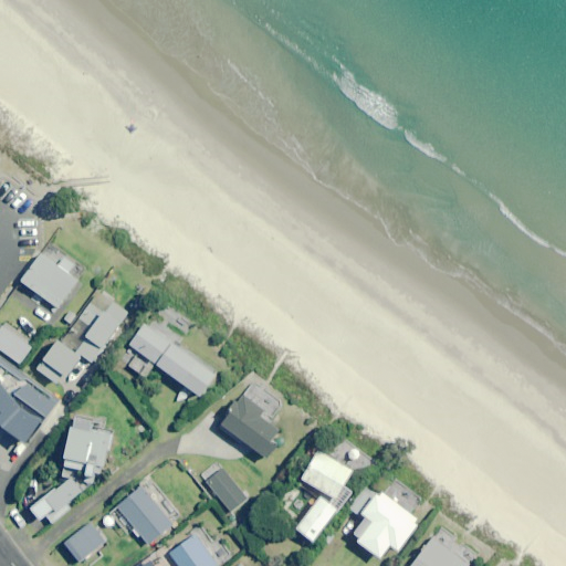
[(40,252),(21,279),(59,306),(77,281),(40,252)]
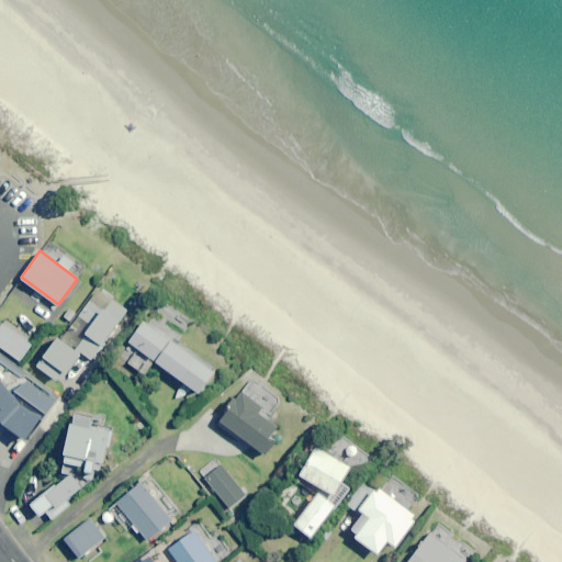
[(127,308),(111,296),(74,346),(90,359),(127,308)]
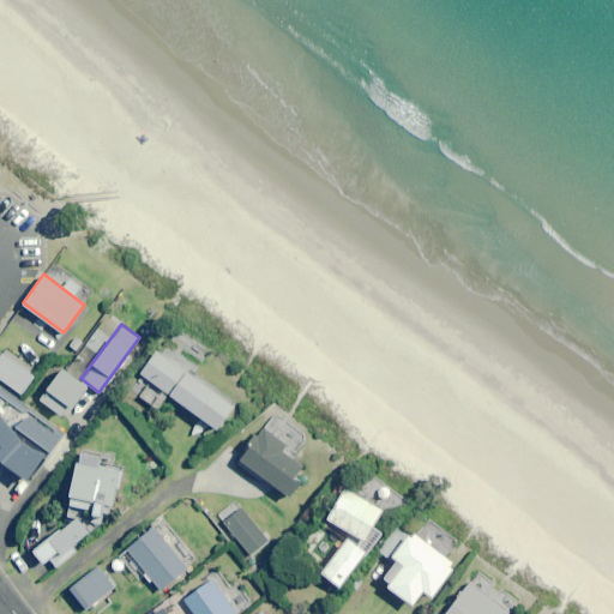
[(35,375),(1,350),(0,351),(0,377),(22,393),(35,375)]
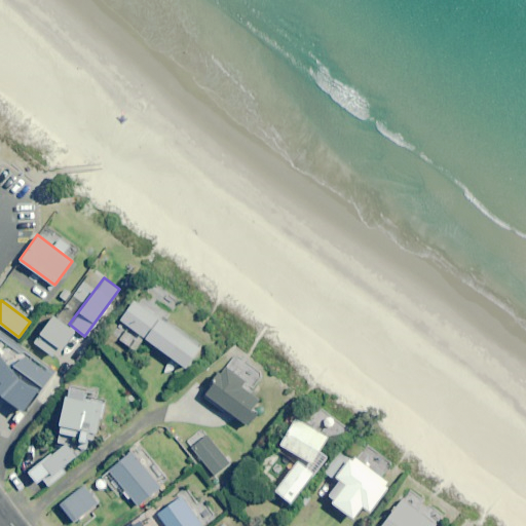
[(135,301),(120,322),(128,328),(120,338),(137,350),(146,339),(171,357),(185,337),(135,301)]
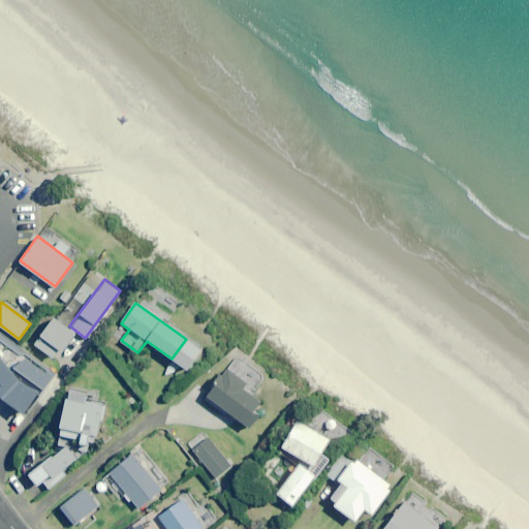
[(72,332),(54,318),(34,344),(53,358),(72,332)]
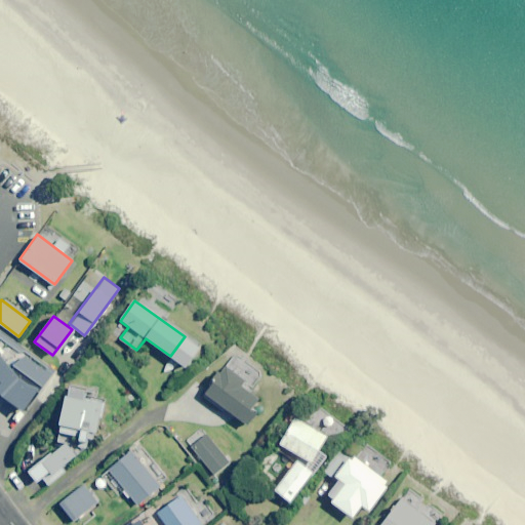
[(54,373),(0,333),(0,403),(18,416),(54,373)]
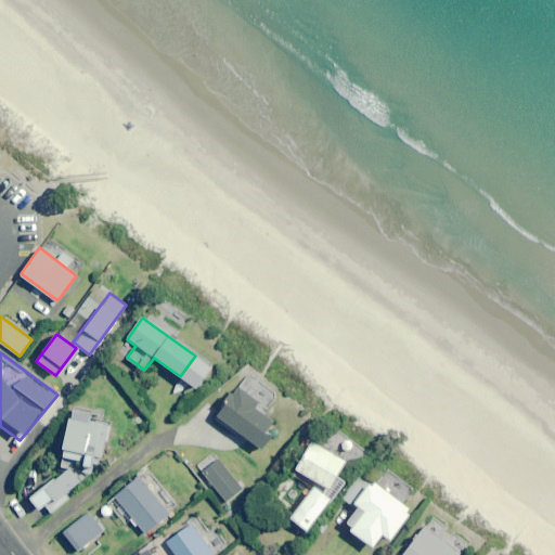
[(276,397),(250,376),(217,420),(236,435),(237,431),(263,452),(281,429),(262,414),(276,397)]
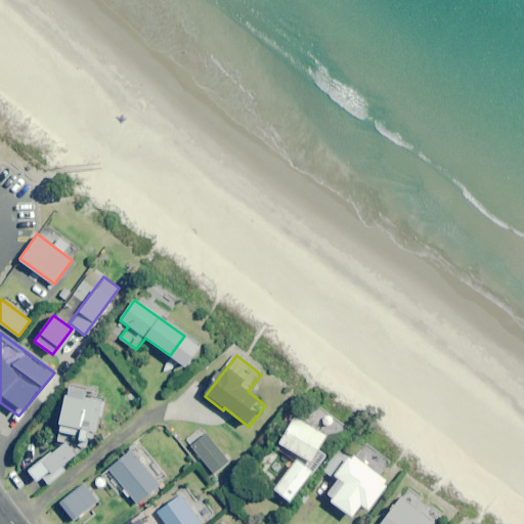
[(60,432),(82,436),(81,440),(88,442),(89,438),(93,439),(94,431),(99,432),(105,403),(68,395),(60,432)]
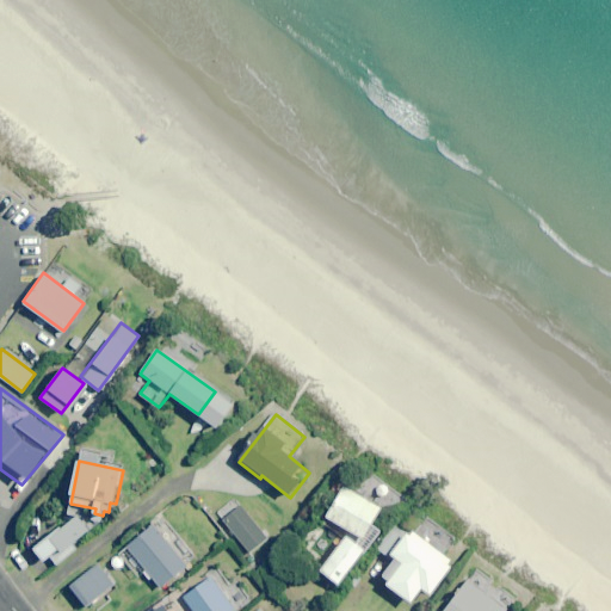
[(381,512),(347,486),(325,514),(350,534),(320,572),(338,586),(380,532),(370,525),(381,512)]
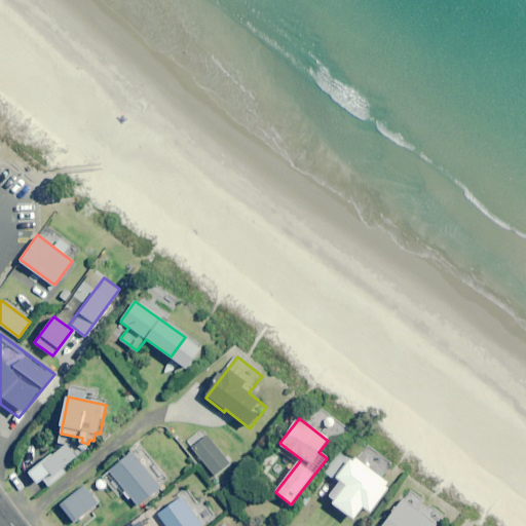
[(230,465),(200,429),(187,441),(216,477),(230,465)]
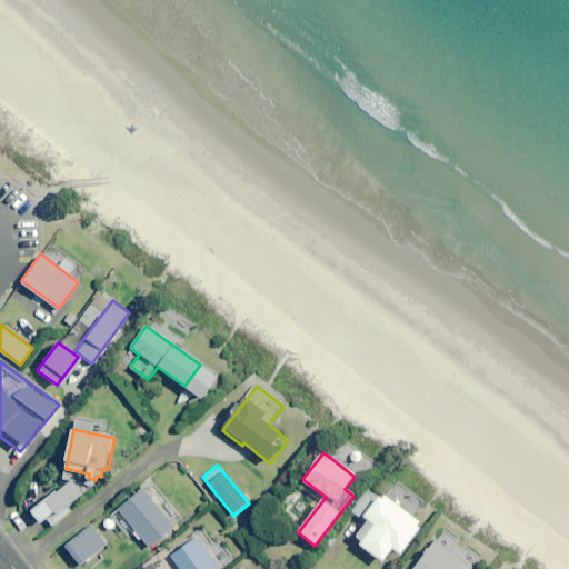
[(83,495),(73,480),(31,511),(40,523),(47,519),(52,527),(69,513),(66,508),(83,495)]
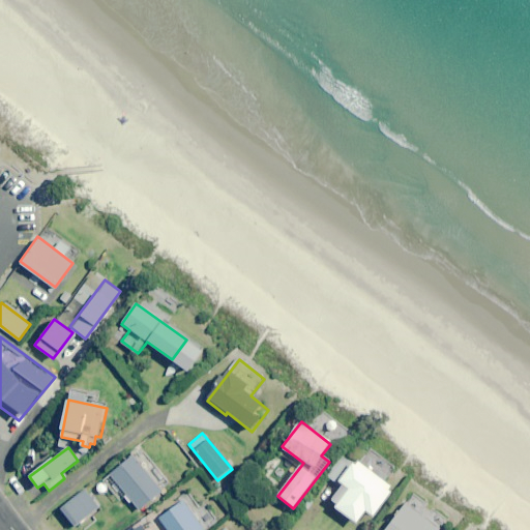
[(120,488),(126,495),(124,496),(129,503),(131,501),(140,511),(163,492),(133,455),(102,481),(113,494),(120,488)]
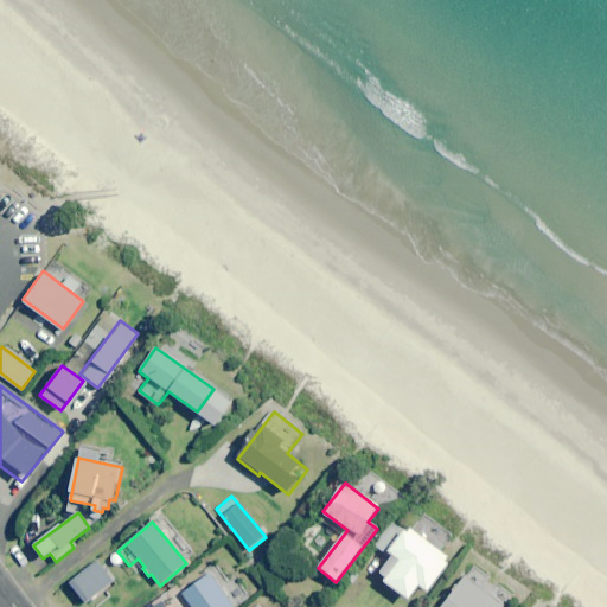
[(388,557),(390,554),(394,557),(381,575),(385,579),(384,581),(408,600),(419,586),(427,592),(451,560),(408,528),(406,530),(394,522),(375,548),(388,557)]
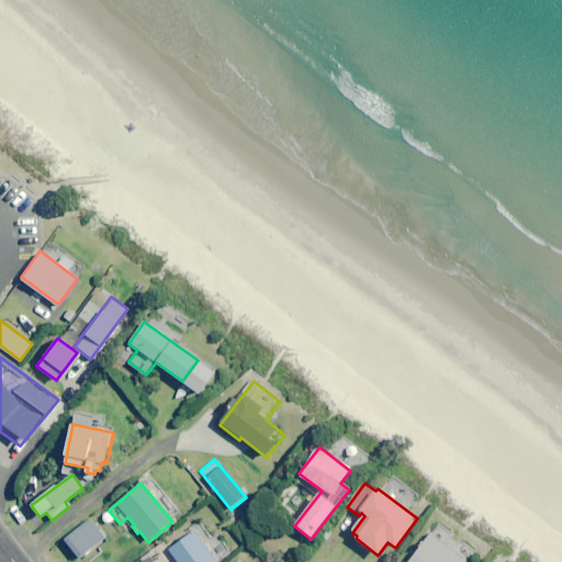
[(105,539),(90,519),(67,539),(82,558),(105,539)]
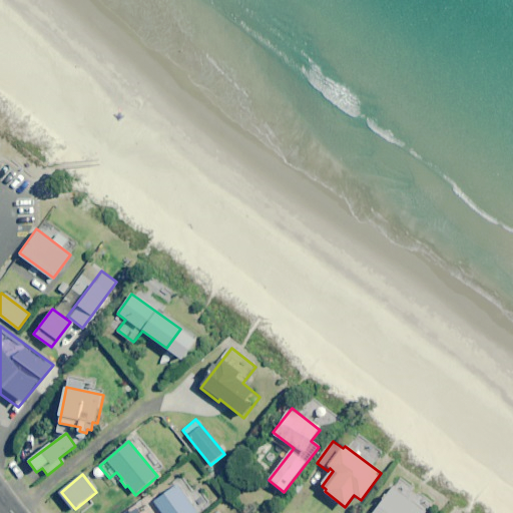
[(177,482),(152,500),(160,512),(194,512),(197,511),(177,482)]
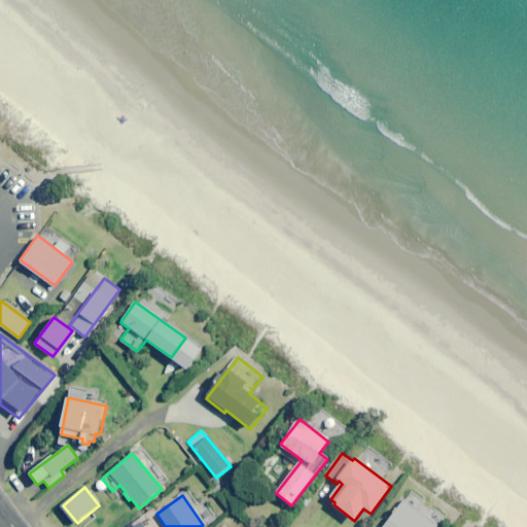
[(437,526),(403,500),(384,526),(437,526)]
